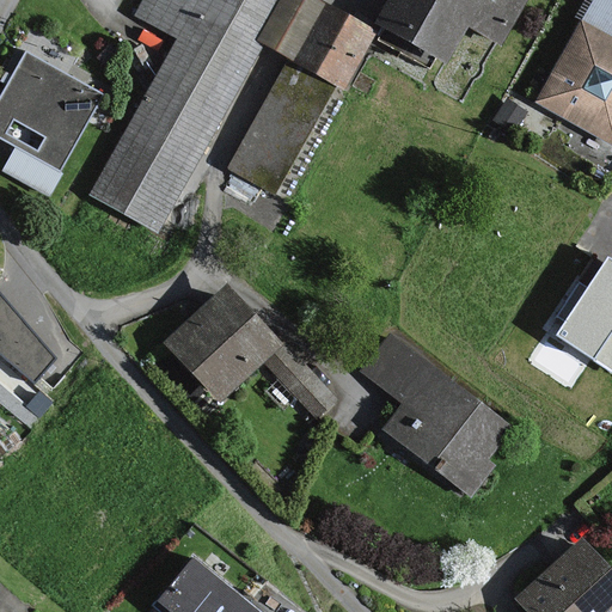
[(144,0),(134,18),(176,41),(89,196),(157,234),(258,51),(283,66),(227,165),(279,193),(335,91),(343,95),(377,35),(313,0),(144,0)]
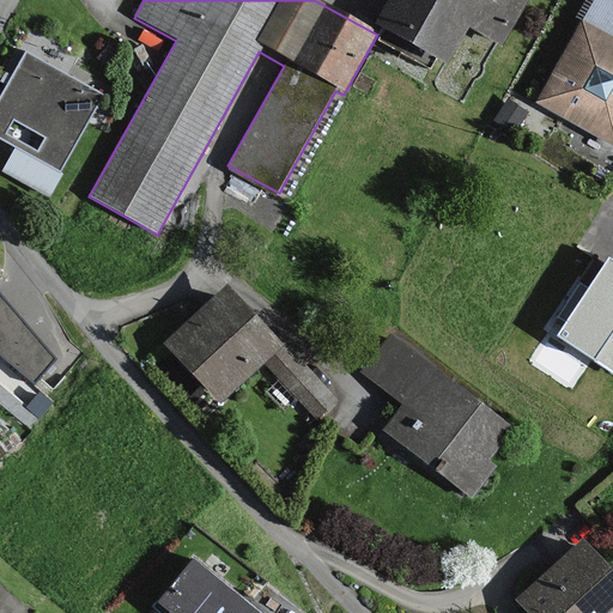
[(528,0),(388,0),(374,26),(449,70),(471,30),(502,47),(528,0)]
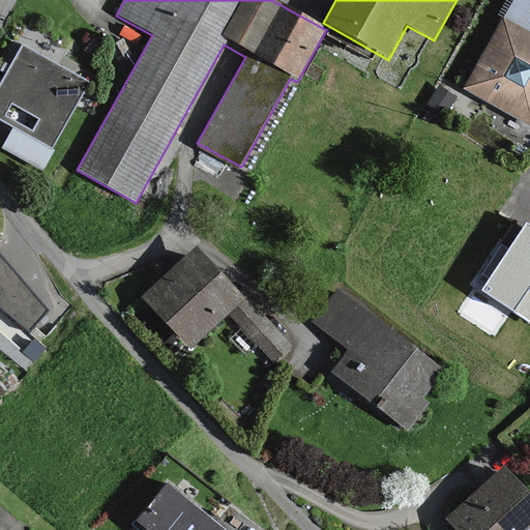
[(529,34),(529,0),(514,0),(502,23),(529,37),(529,34)]
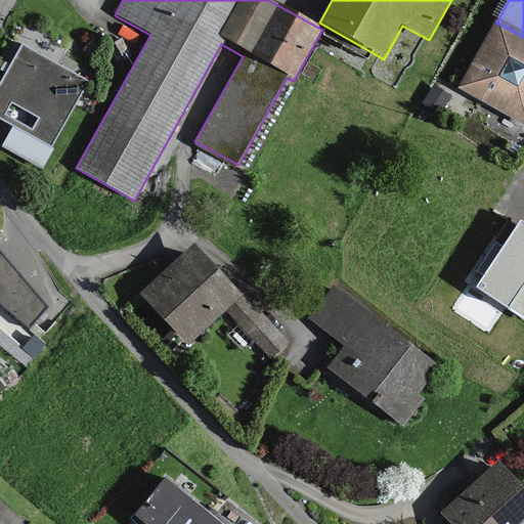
[(523,37),(496,23),(461,88),(523,123),(523,37)]
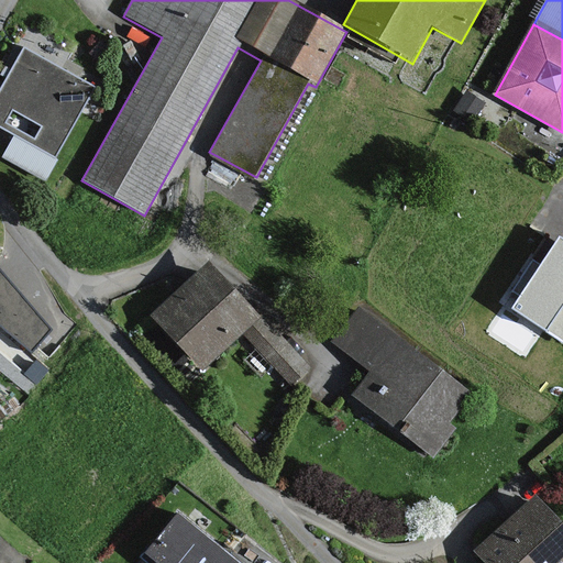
[(96,91),(21,50),(0,86),(0,129),(12,135),(0,156),(0,158),(43,184),(96,91)]
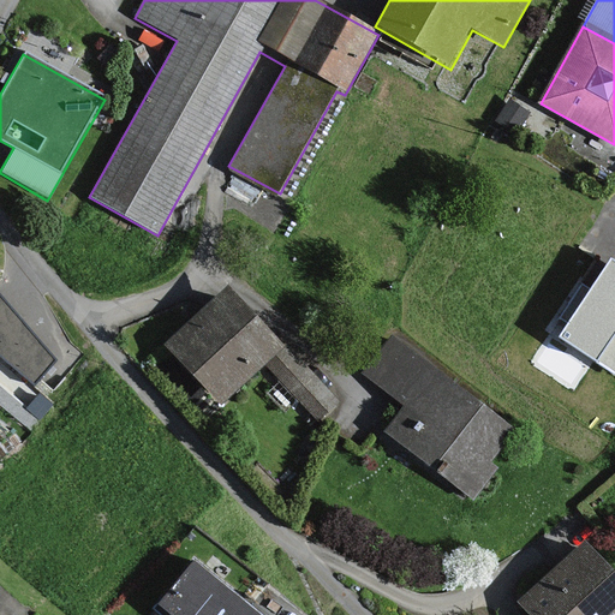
[(614,263),(610,262),(562,334),(614,369),(614,263)]
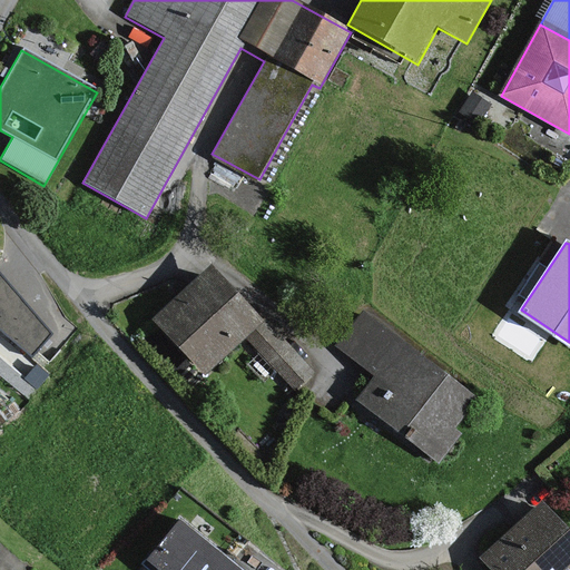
[(258,323),(207,268),(150,322),(203,377),(242,341),(288,390),(308,371),(261,321),(258,323)]
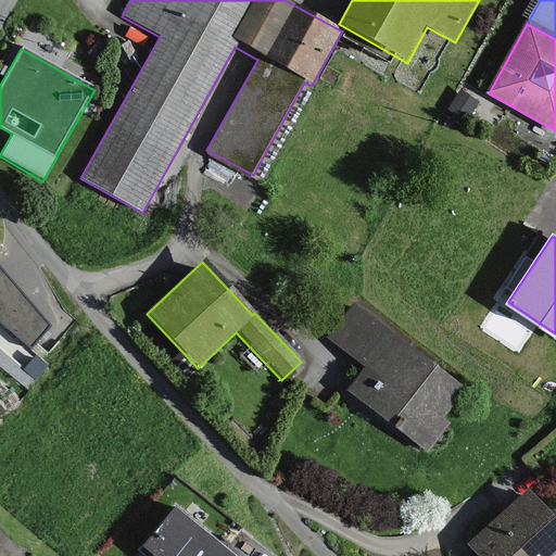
[(0,270),(0,324),(29,350),(49,327),(0,270)]
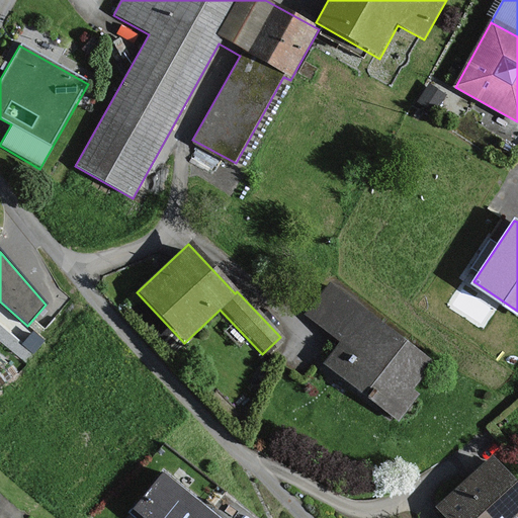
[(431,365),(331,283),(306,314),(361,359),(345,378),(398,421),(419,396),(411,390),(431,365)]
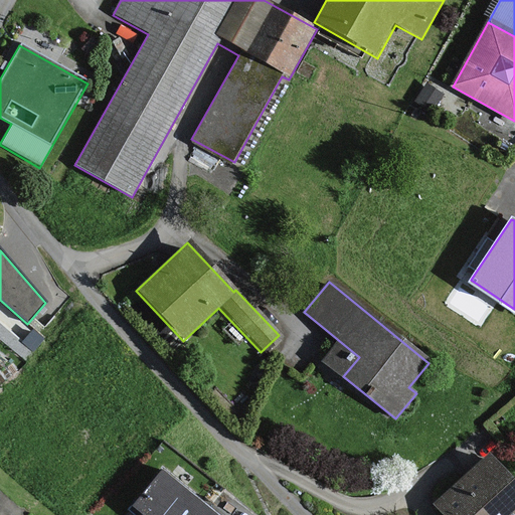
[(514,514),(514,485),(489,456),(434,504),(444,514),(514,514)]
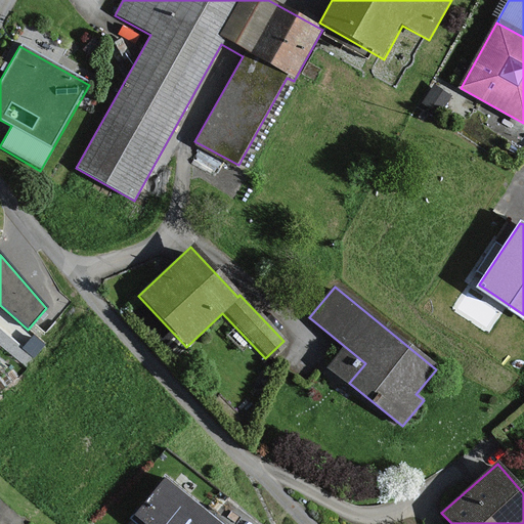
[(212,523),(161,482),(130,519),(136,523),(212,523)]
